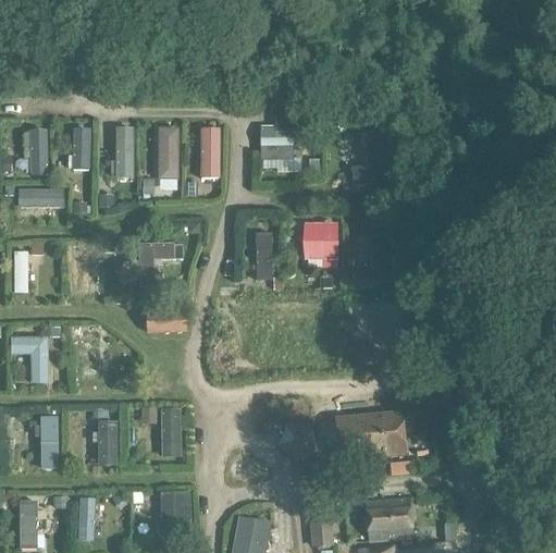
[(274,126),(260,125),(260,148),(260,160),(261,160),(292,159),(292,158),(292,121),(274,120),(274,126)]
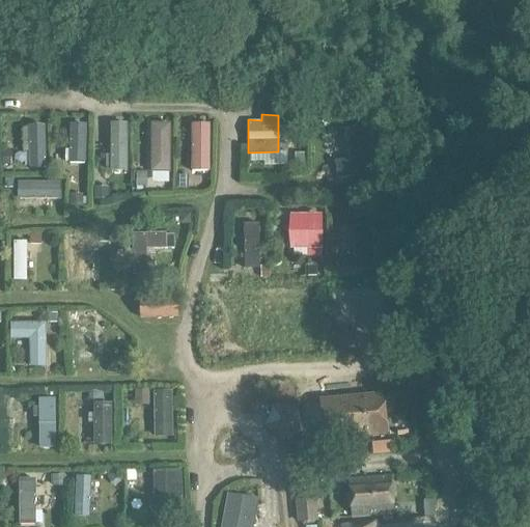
[(111,120),(111,169),(128,169),(129,120),(111,120)]
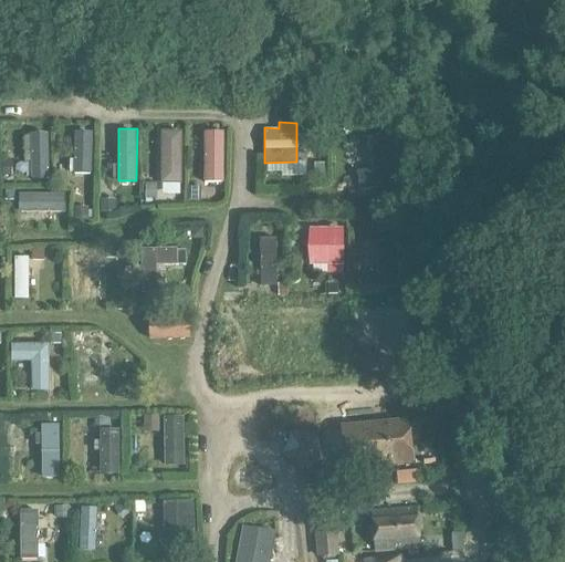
[(161,181),(181,181),(181,128),(161,128),(161,181)]
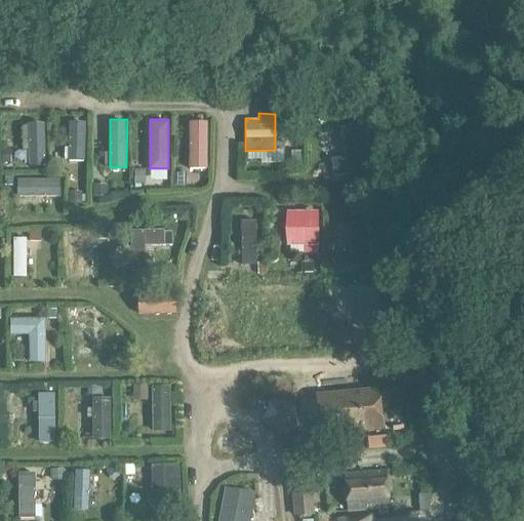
[(85,160),(86,121),(71,120),(69,159),(85,160)]
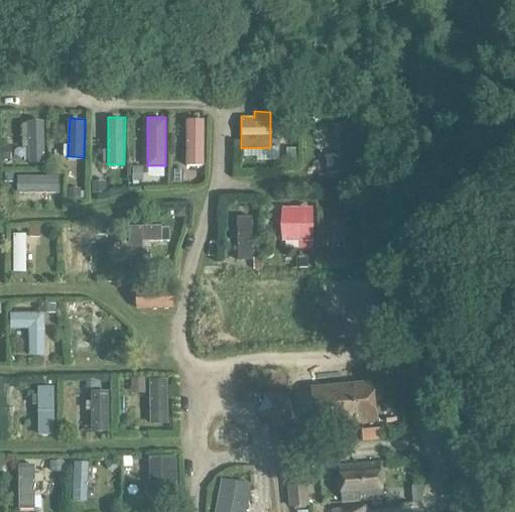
[(27,123),(22,123),(23,146),(27,145),(28,162),(44,161),(43,120),(26,120),(27,123)]
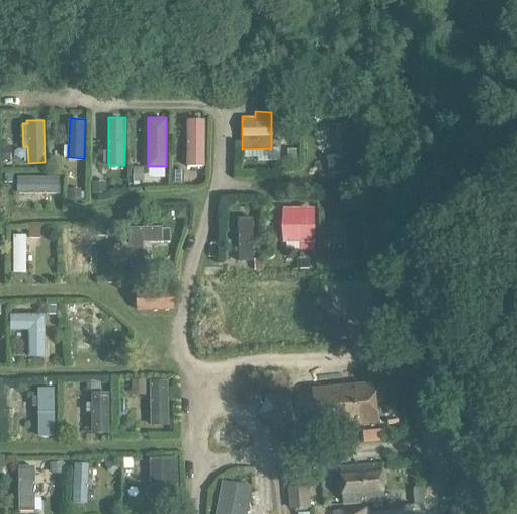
[(334,123),(340,152),(326,154),(329,171),(343,168),(344,170),(358,167),(348,120),(334,123)]
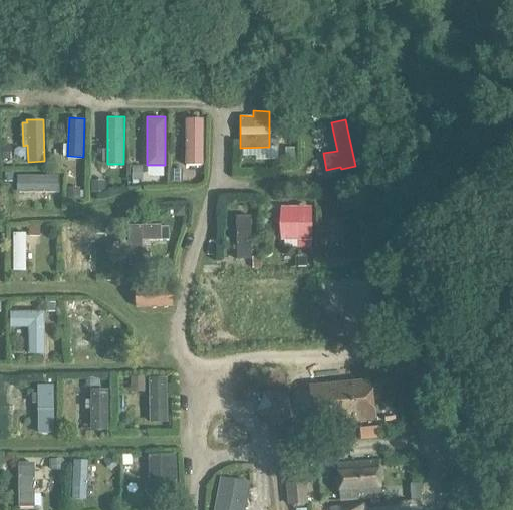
[(202,126),(186,126),(186,165),(202,165),(202,126)]
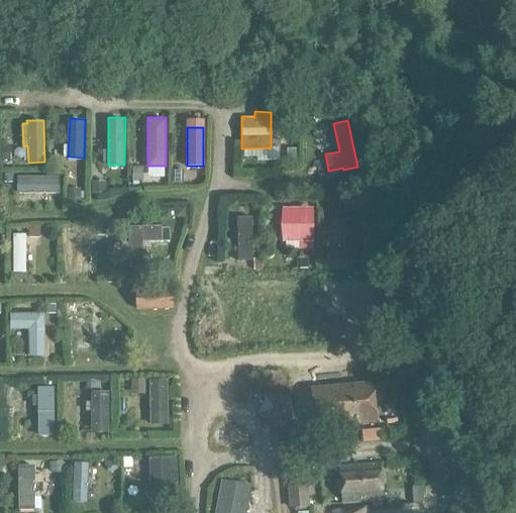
[(8,145),(0,146),(1,158),(9,158),(8,145)]
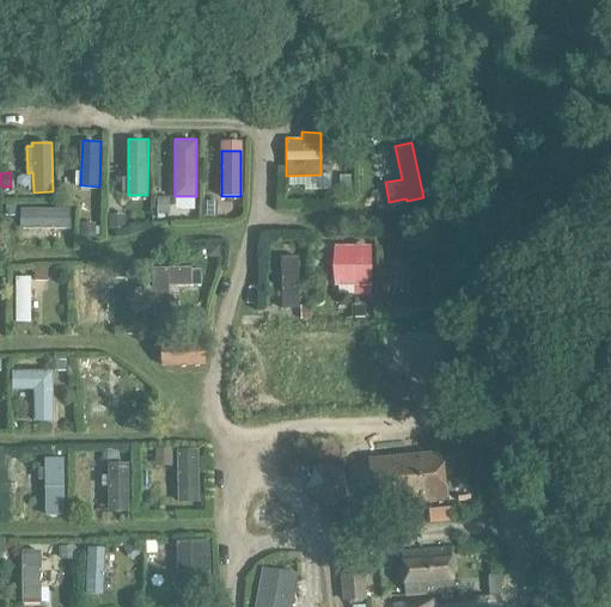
[(350,176),(340,176),(340,191),(352,191),(350,176)]
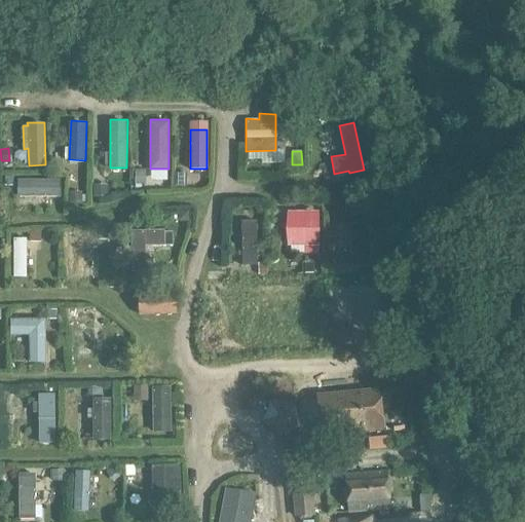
[(145,170),(135,170),(135,184),(145,184),(145,170)]
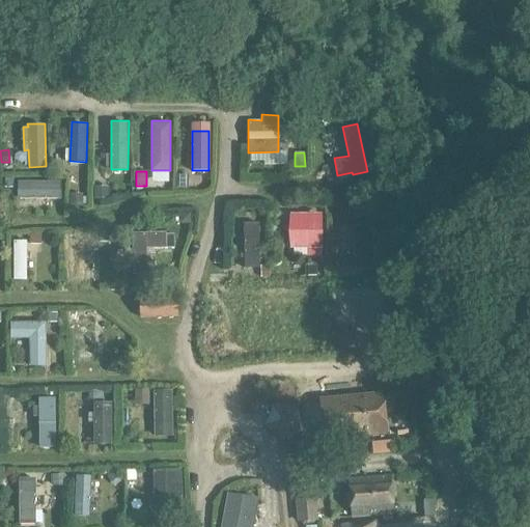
[(175,174),(175,187),(187,187),(187,173),(175,174)]
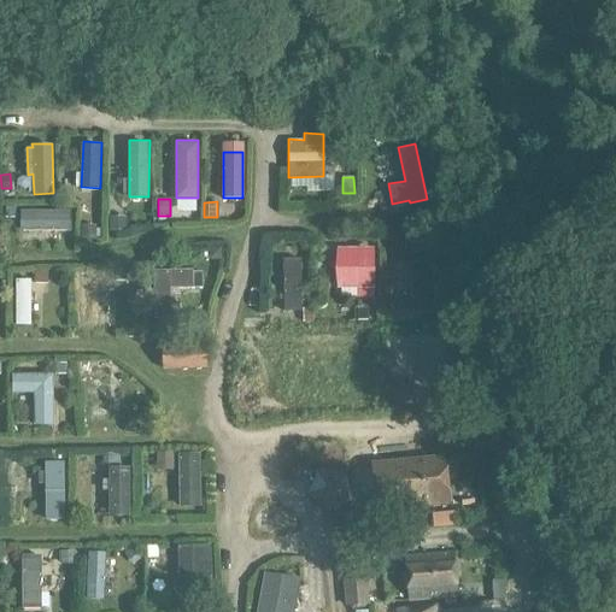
[(13,205),(4,205),(5,216),(15,216),(13,205)]
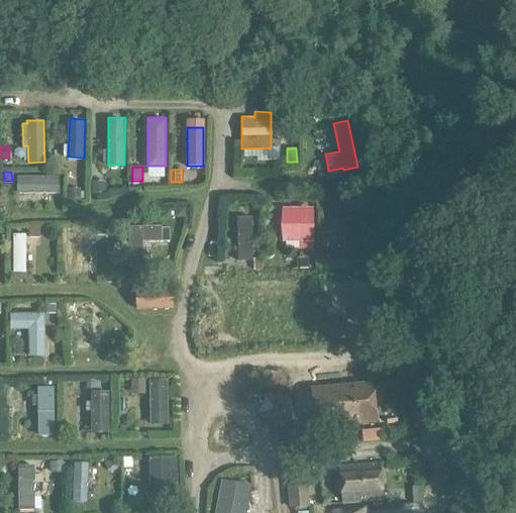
[(351,172),(342,174),(344,186),(353,184),(351,172)]
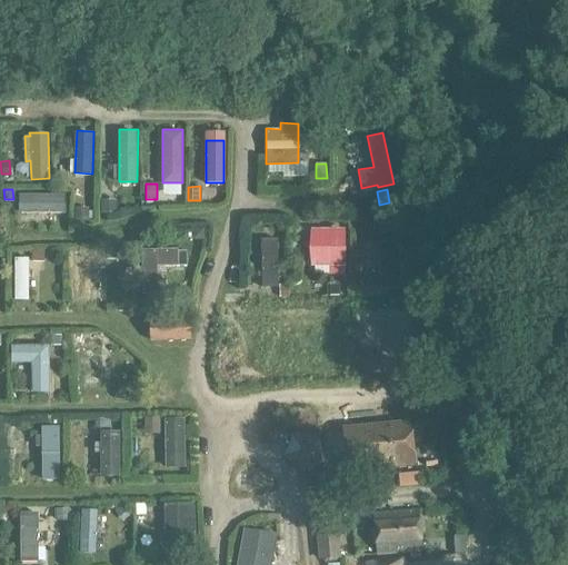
[(66,192),(19,191),(19,210),(66,210),(66,192)]
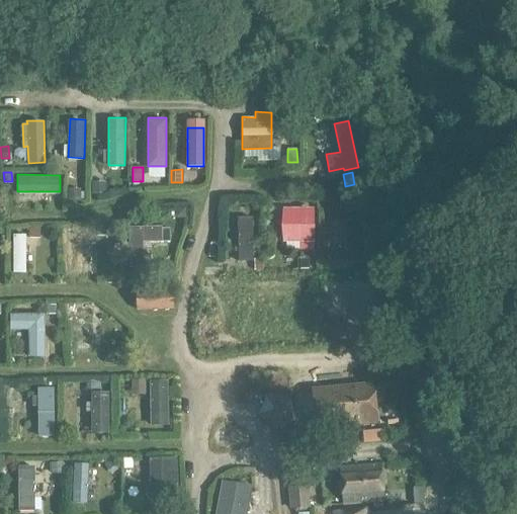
[(104,180),(92,180),(92,191),(104,191),(104,180)]
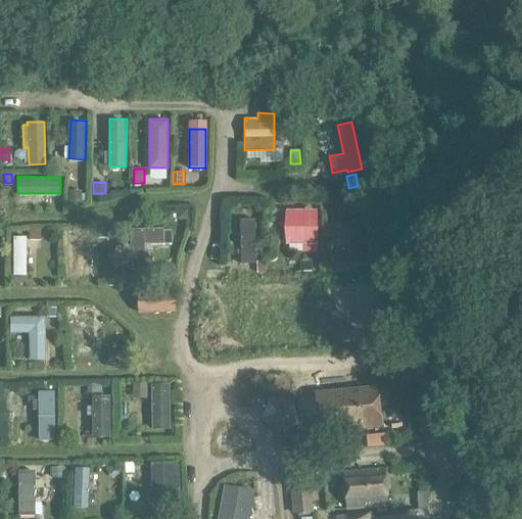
[(80,191),(67,191),(67,201),(80,201),(80,191)]
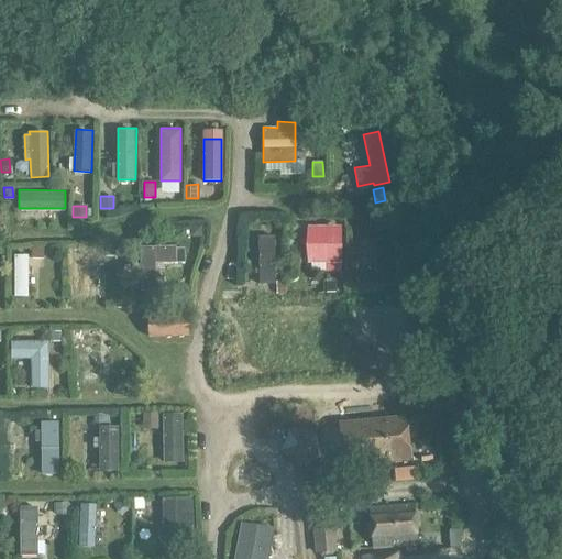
[(342,226),(307,226),(308,261),(311,261),(324,261),(324,269),(340,269),(340,261),(342,261),(342,226)]
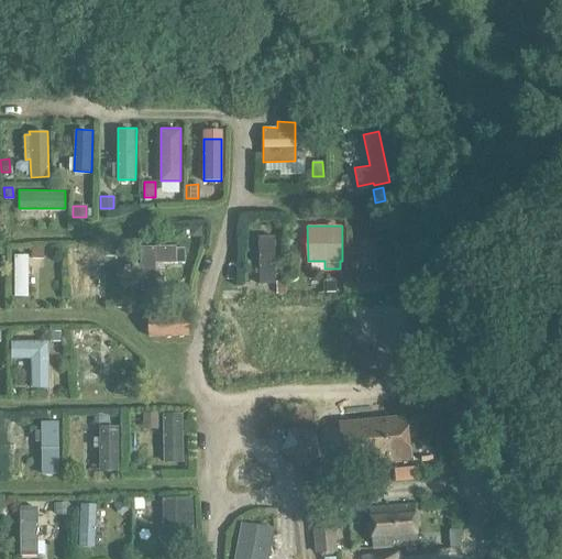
[(259,234),(259,283),(275,282),(275,233),(259,234)]
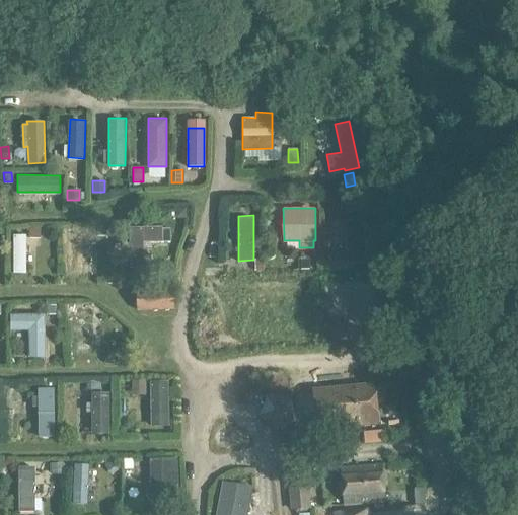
[(162,225),(129,226),(130,267),(144,267),(143,241),(162,240),(162,225)]
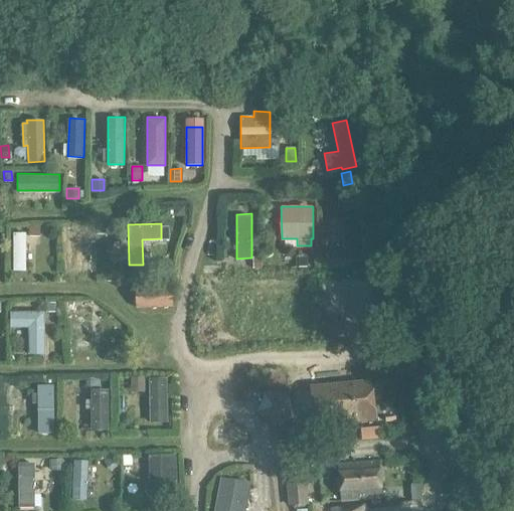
[(40,225),(28,225),(28,235),(39,235),(40,225)]
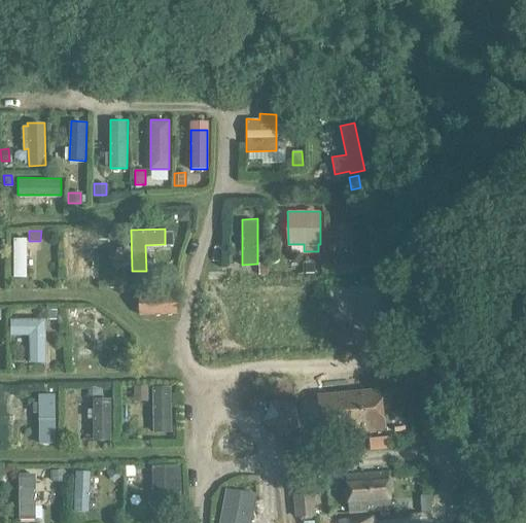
[(106,231),(94,231),(94,240),(107,240),(106,231)]
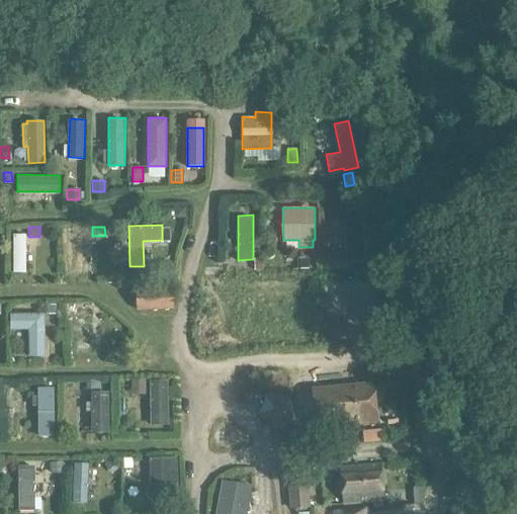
[(26,234),(11,234),(11,273),(26,273),(26,234)]
